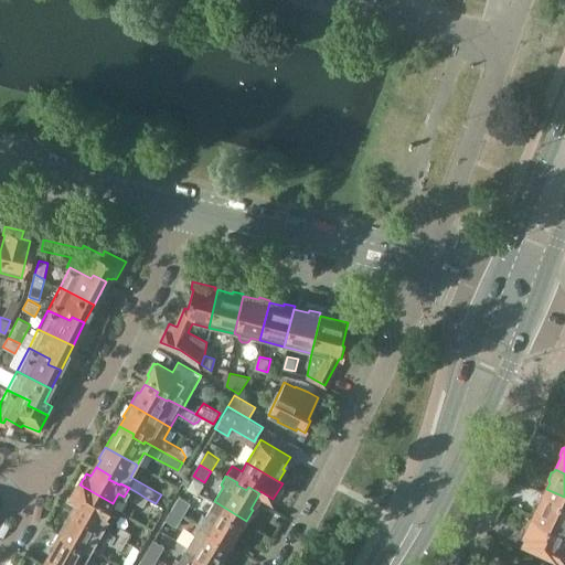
[(106,516),(113,503),(80,484),(71,500),(78,504),(73,512),(86,520),(88,516),(99,523),(99,524),(108,529),(113,521),(106,516)]
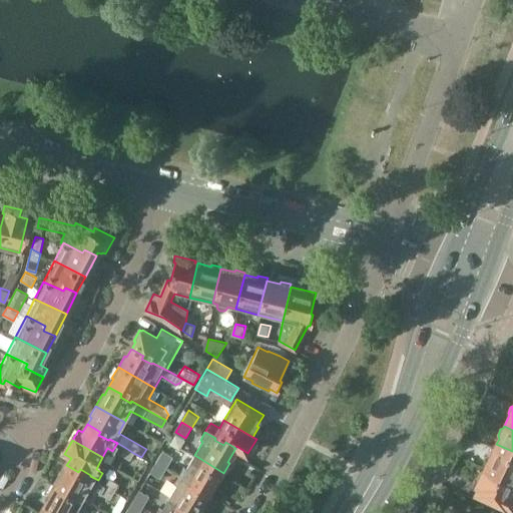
[(489,459),(486,466),(512,478),(512,451),(496,444),(494,450),(490,451),(488,456),(489,459)]
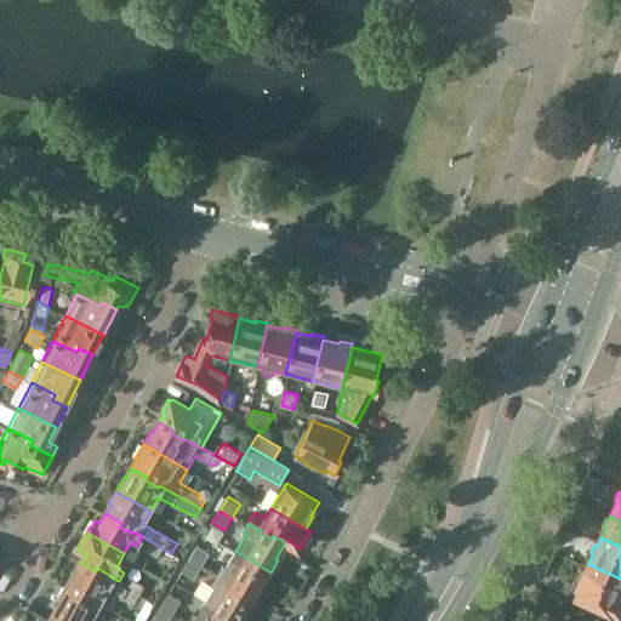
[(161,548),(151,541),(144,551),(157,557),(161,548)]
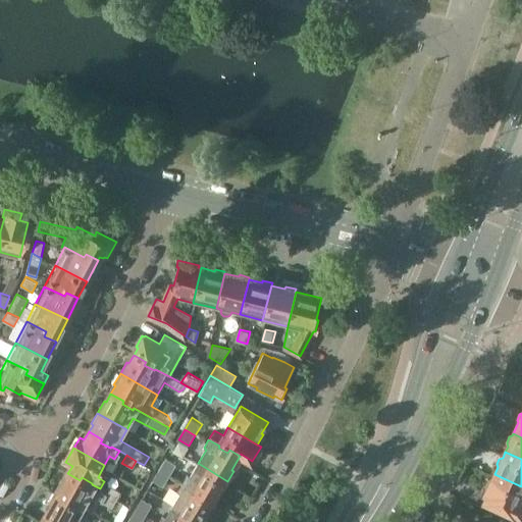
[(166,458),(160,469),(171,476),(177,465),(166,458)]
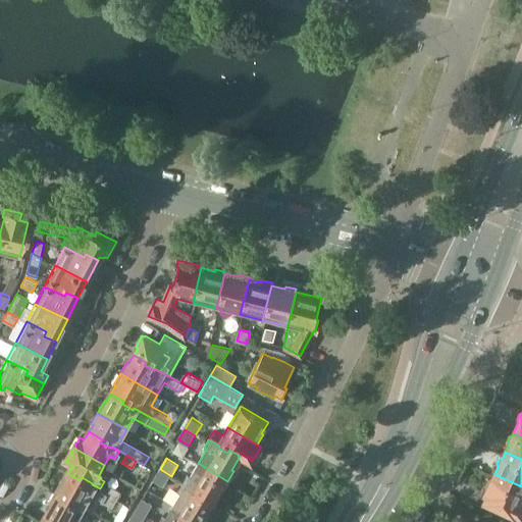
[(186,475),(181,482),(194,489),(193,491),(202,497),(204,493),(214,500),(218,492),(219,493),(227,481),(198,463),(189,477),(186,475)]
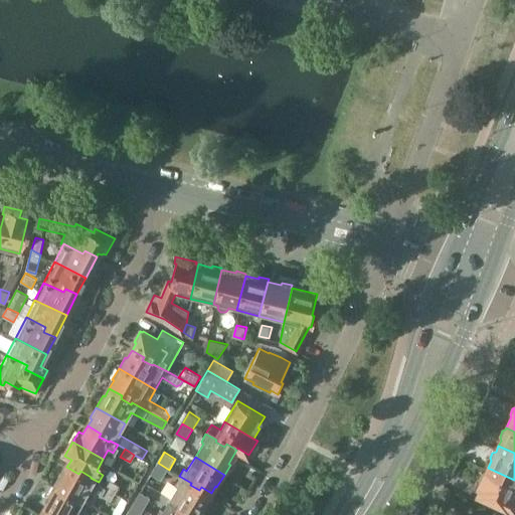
[(169,470),(158,463),(152,474),(163,480),(169,470)]
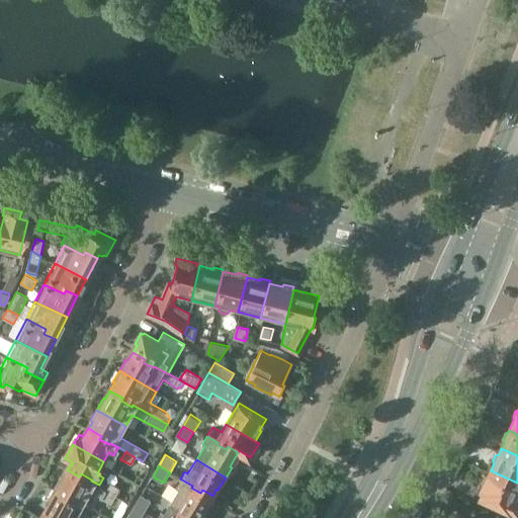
[(61,477),(56,486),(85,502),(90,493),(101,498),(111,503),(116,495),(104,489),(99,485),(91,481),(91,480),(81,473),(79,477),(67,469),(63,478),(61,477)]
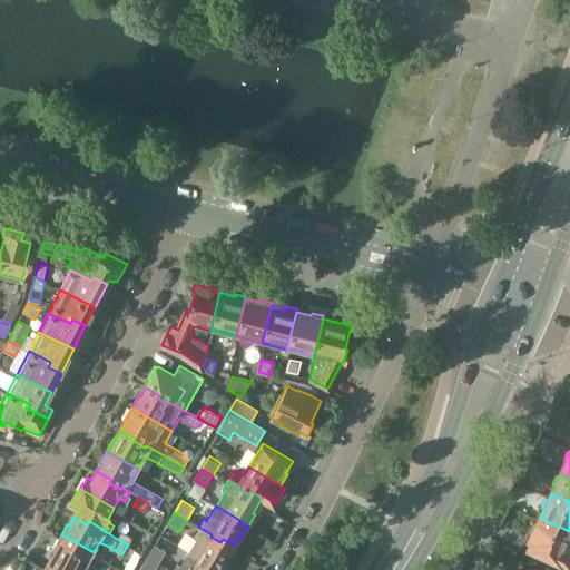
[(569,550),(567,549),(569,541),(569,531),(540,518),(538,523),(533,524),(530,531),(531,534),(530,539),(532,540),(529,547),(560,561),(561,560),(569,564),(569,550)]
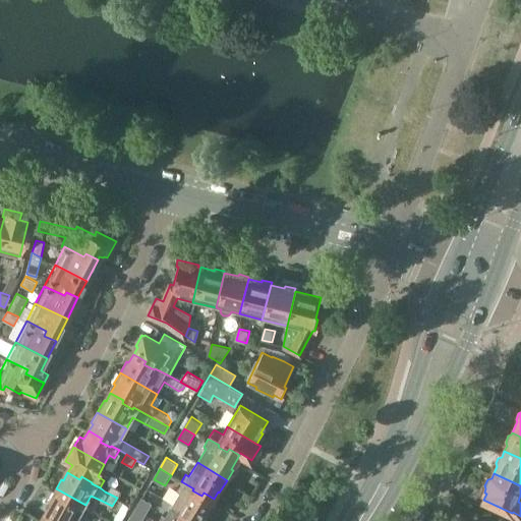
[(193,488),(181,481),(175,490),(179,493),(172,505),(198,520),(201,520),(209,510),(207,509),(214,499),(204,493),(201,496),(192,490),(193,488)]
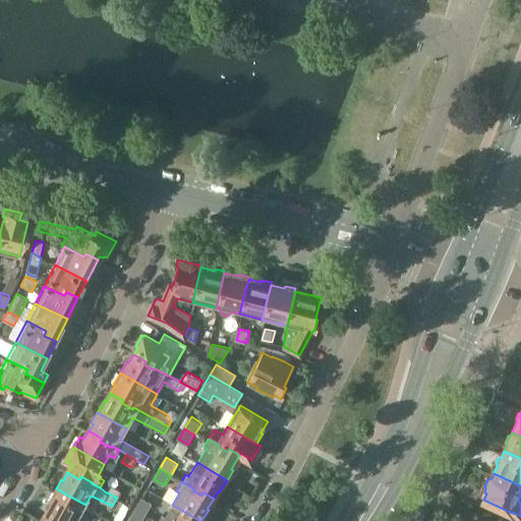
[(105,491),(117,498),(121,488),(110,482),(105,491)]
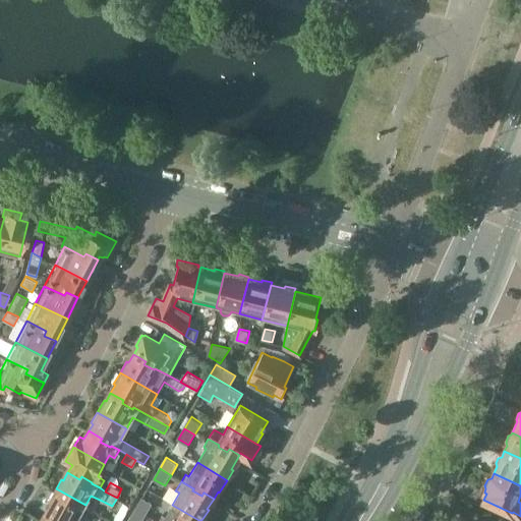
[(81,520),(90,508),(85,505),(56,488),(49,502),(51,503),(46,513),(48,514),(44,519),(46,520),(81,520)]
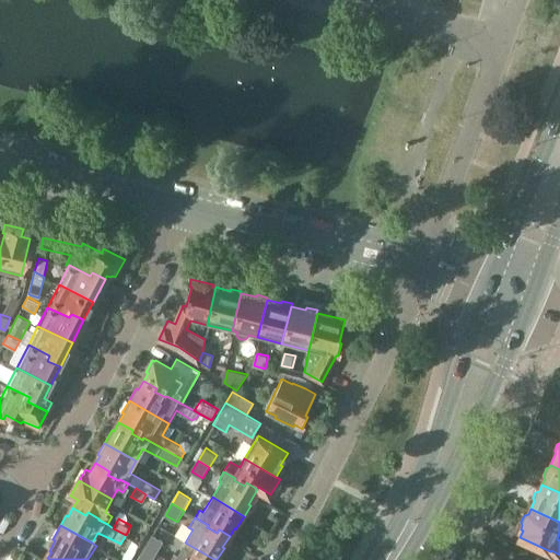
[(153,535),(146,548),(158,555),(164,541),(153,535)]
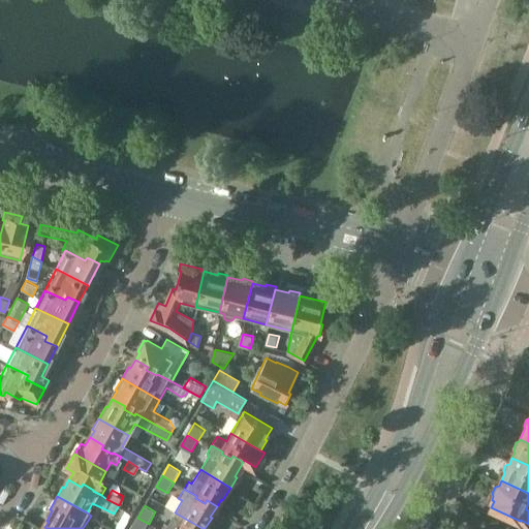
[(164,522),(159,528),(201,528),(175,512),(167,524),(164,522)]
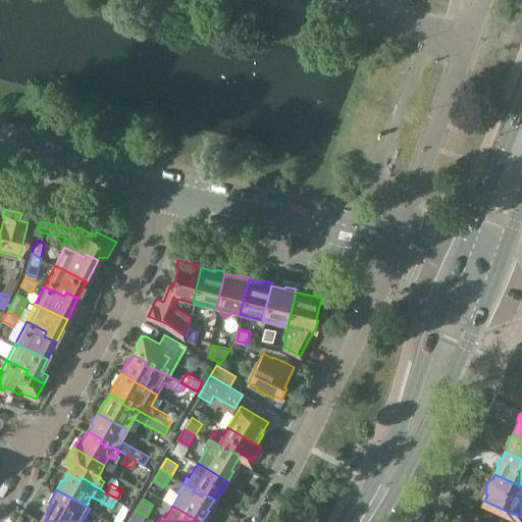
[(143,521),(147,517),(136,511),(131,521),(133,521),(143,521)]
